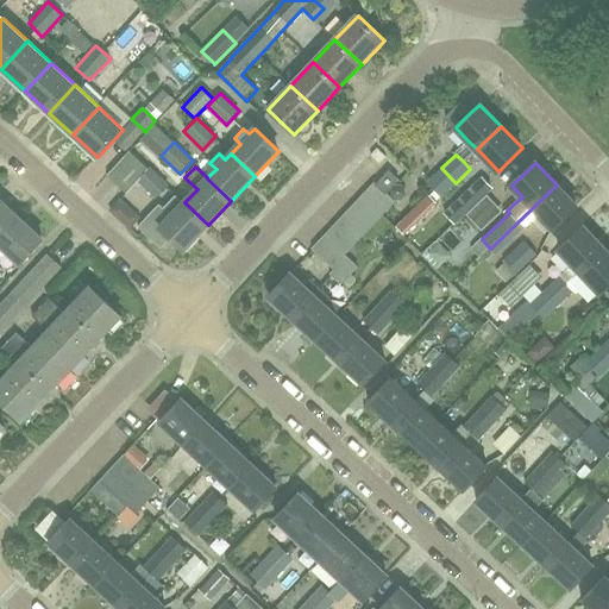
[(150,168),(137,180),(156,199),(169,186),(150,168)]
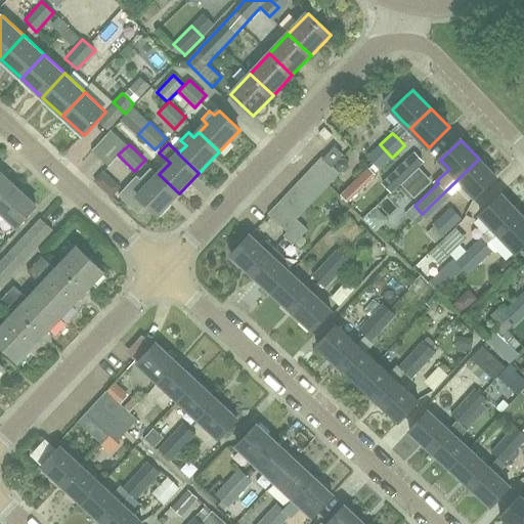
[(380,144),(366,157),(374,164),(379,170),(392,158),(380,144)]
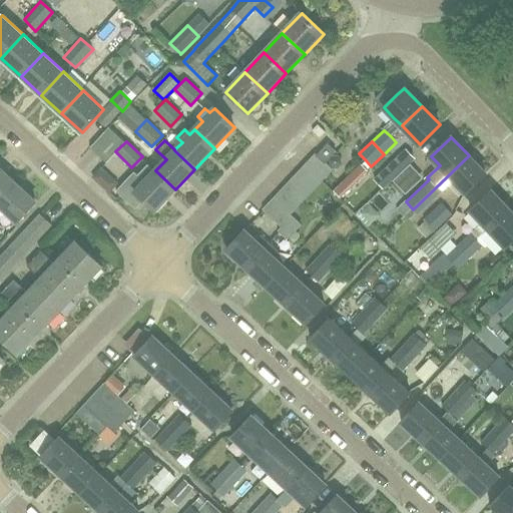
[(326,163),(326,162),(337,151),(329,144),(319,155),(318,155),(326,163)]
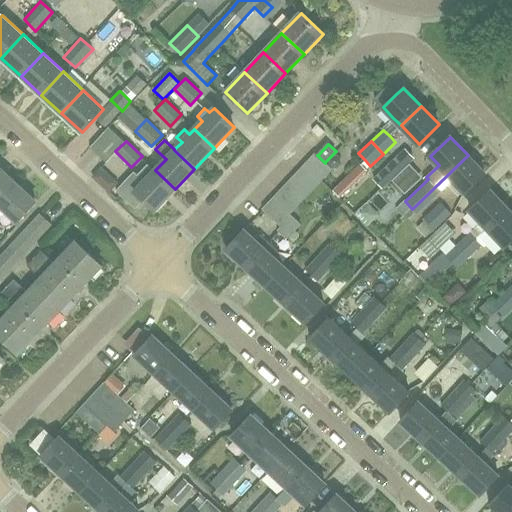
[(315,153),(307,161),(324,178),(333,169),(325,162),(325,163),(317,155),(318,155),(315,153)]
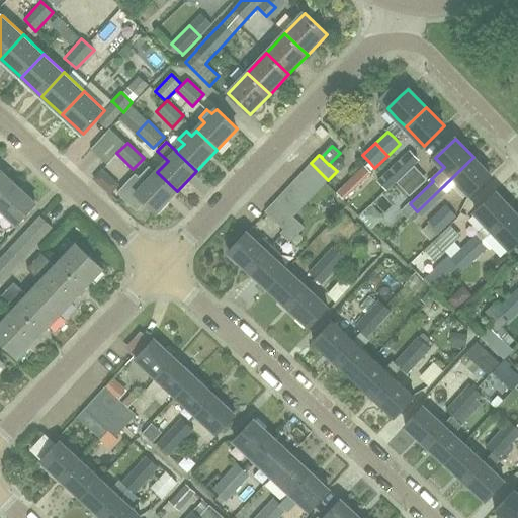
[(397,182),(414,166),(404,155),(386,172),(397,182)]
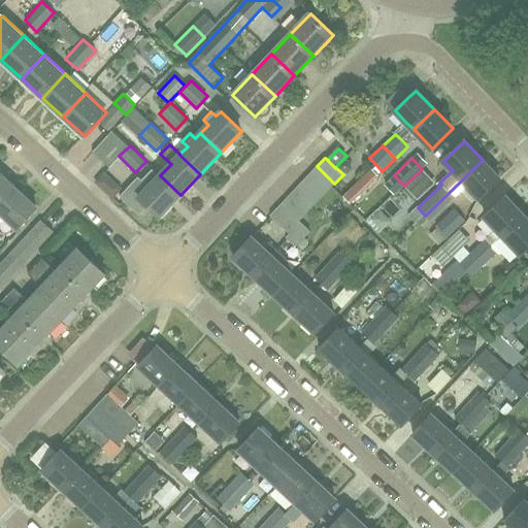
[(430,221),(467,186),(480,198),(500,178),(483,160),(425,216),(430,221)]
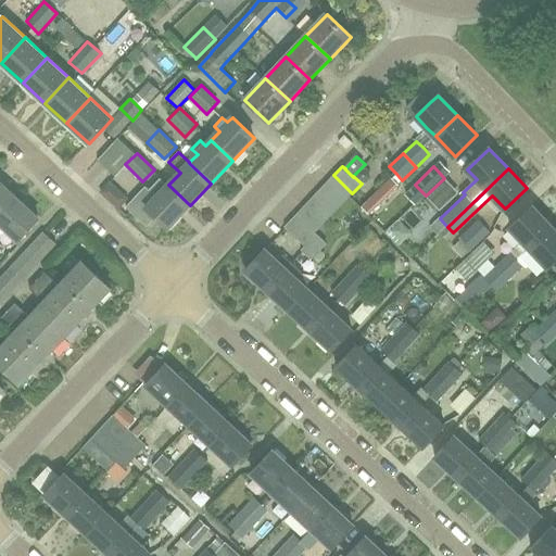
[(333,175),(325,185),(343,203),(350,196),(352,193),(333,175)]
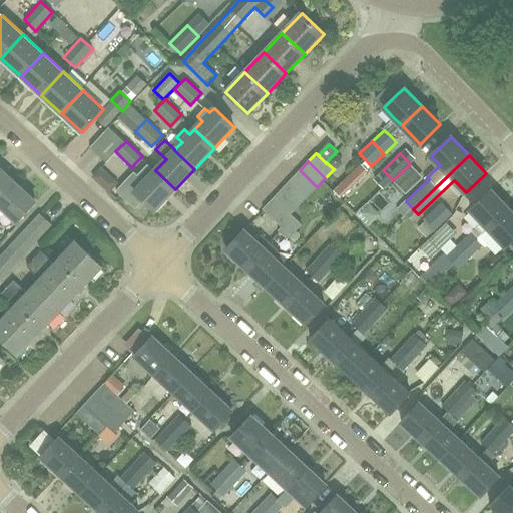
[(155,210),(175,189),(155,170),(155,171),(148,164),(138,175),(134,172),(116,191),(136,209),(144,200),(155,210)]
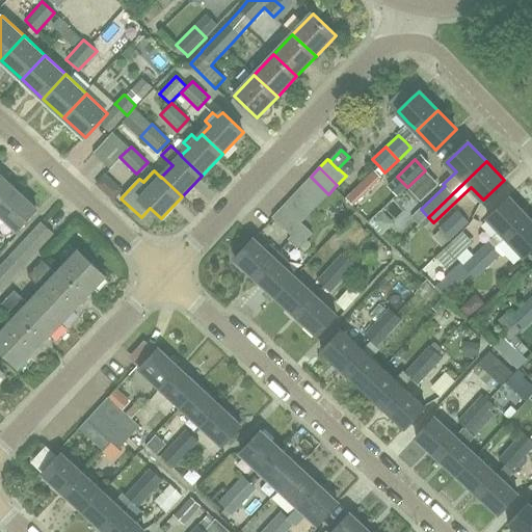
[(0,205),(16,188),(0,175),(0,205)]
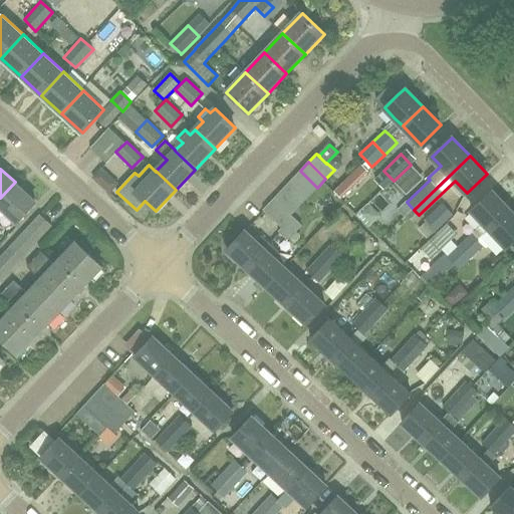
[(300,171),(291,179),(309,197),(317,188),(300,171)]
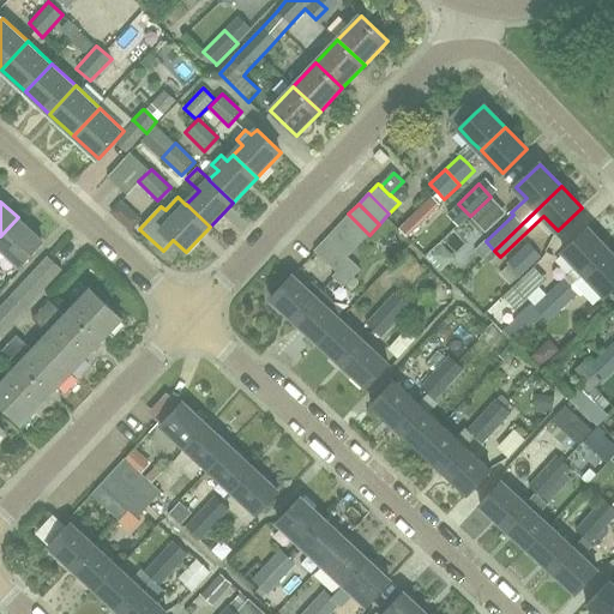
[(348,214),(338,224),(360,245),(369,235),(348,214)]
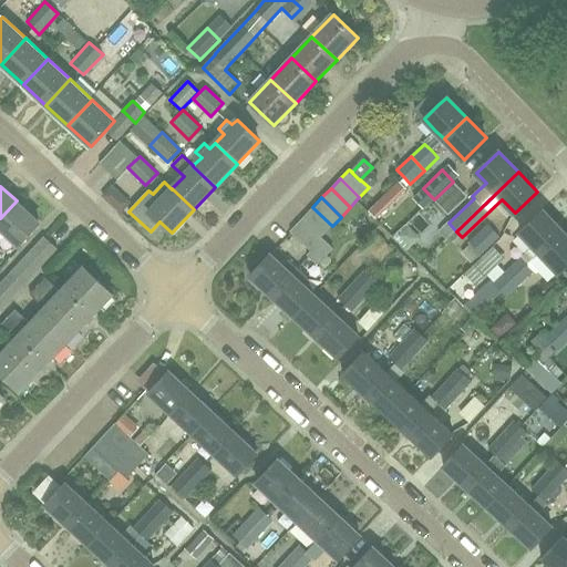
[(0,218),(0,227),(19,245),(40,223),(17,200),(0,218)]
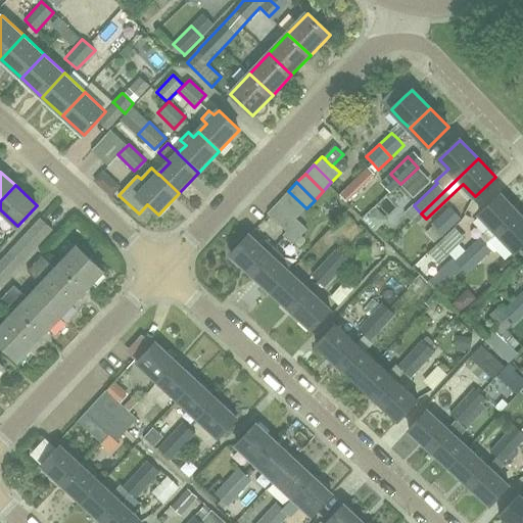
[(360,189),(353,198),(368,207),(374,198),(360,189)]
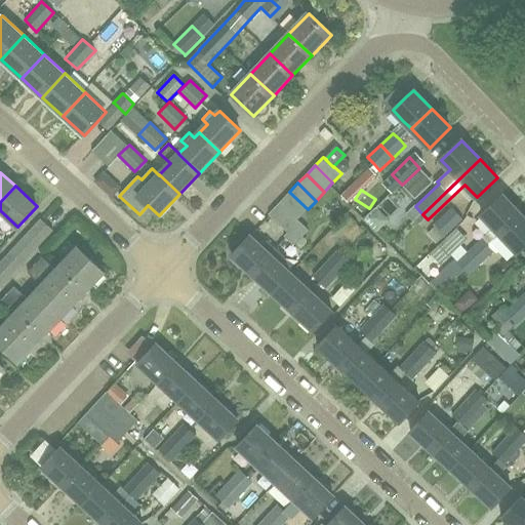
[(289,192),(280,201),(298,218),(308,209),(289,192)]
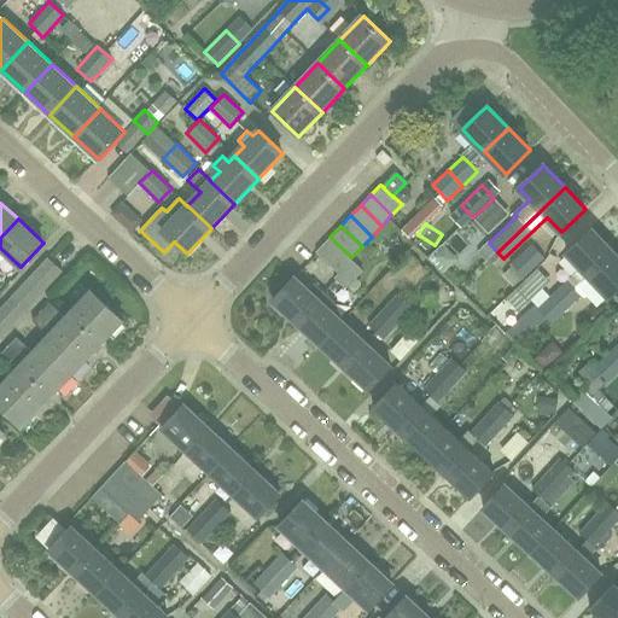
[(546,318),(614,252),(593,231),(567,254),(581,267),(567,280),(537,308),(538,309),(508,337),(516,344),(546,316),(546,318)]
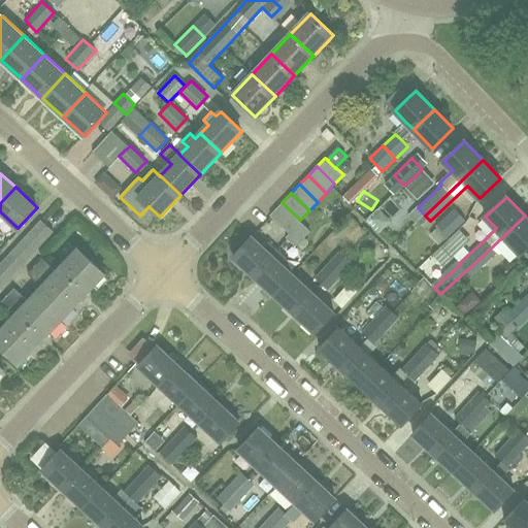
[(282,202),(270,215),(272,216),(290,232),(300,220),(282,202)]
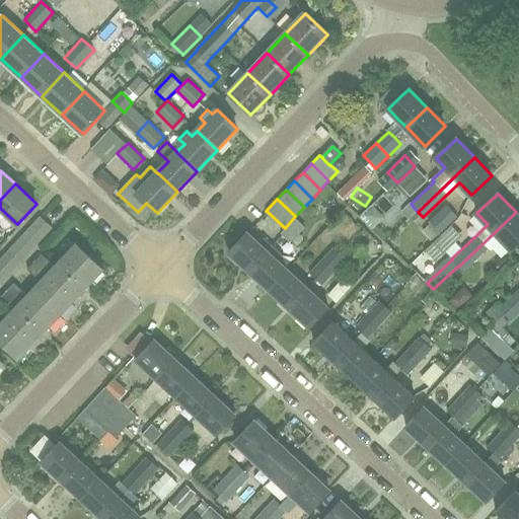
[(446,205),(429,221),(440,233),(458,217),(446,205)]
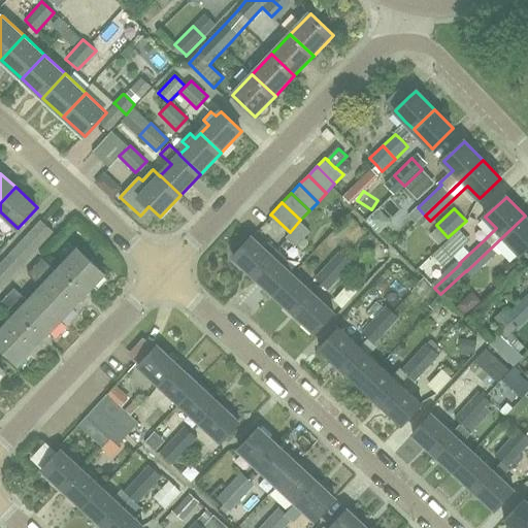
[(527,219),(525,216),(466,271),(472,276),(497,252),(500,255),(510,243),(522,255),(527,248),(527,219)]
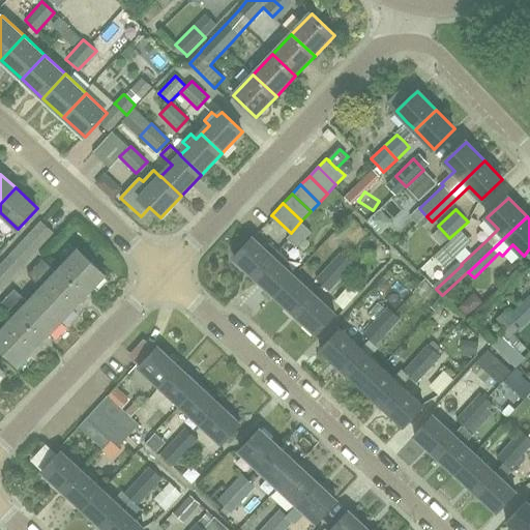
[(40,221),(31,230),(45,242),(54,232),(40,221)]
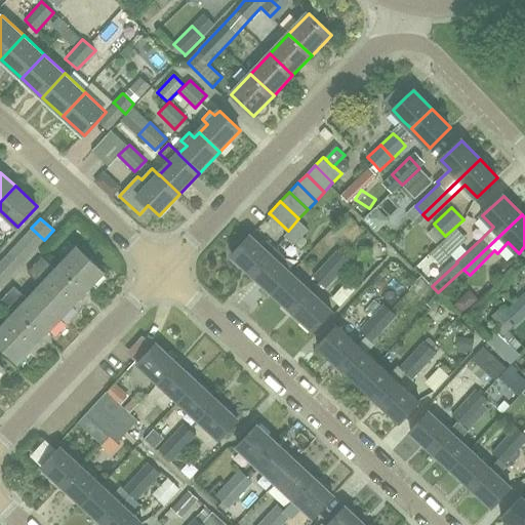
[(293,244),(308,228),(298,218),(288,231),(284,235),(293,244)]
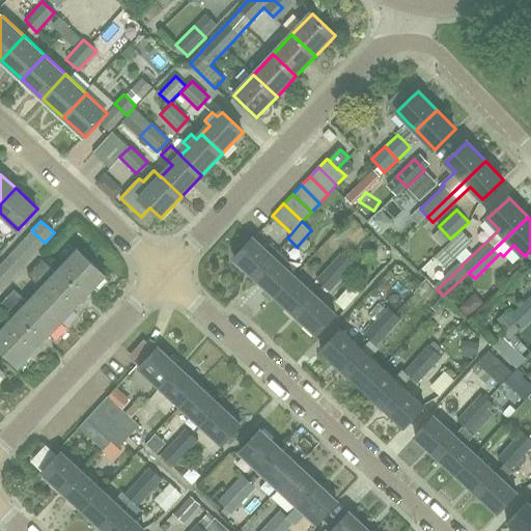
[(35,253),(45,243),(31,230),(22,241),(35,253)]
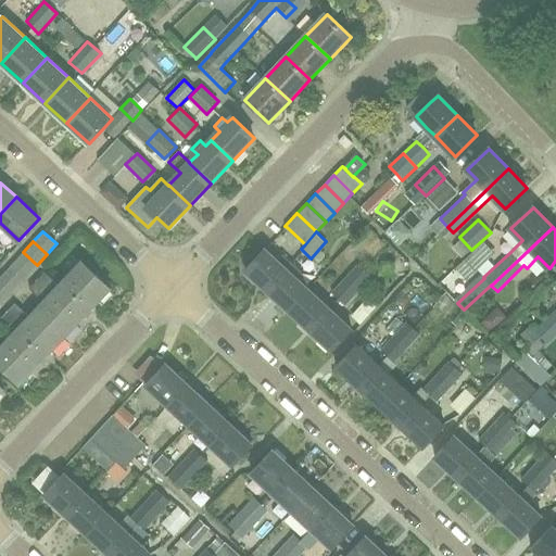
[(283,254),(278,261),(266,250),(245,272),(267,291),(293,264),(283,254)]
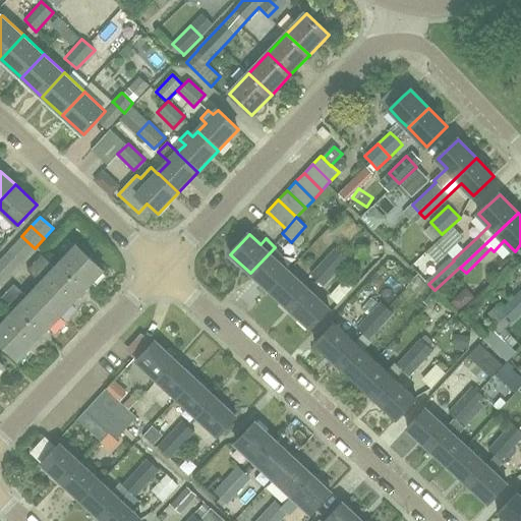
[(12,246),(25,258),(35,248),(21,236),(13,245),(12,246)]
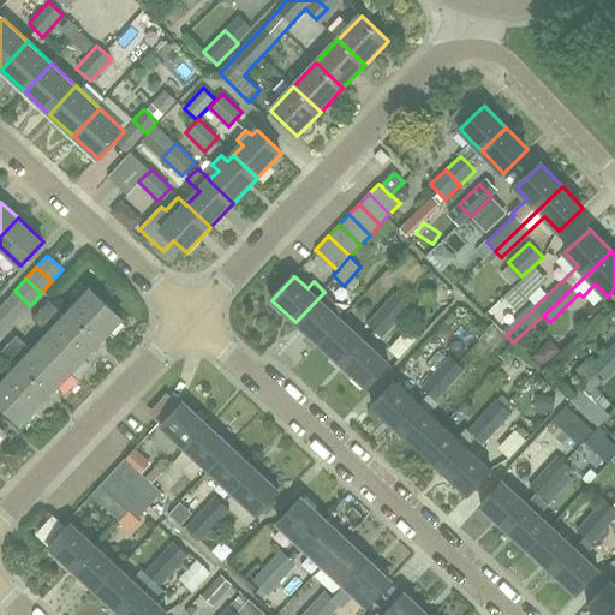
[(0,353),(16,369),(0,384),(0,402),(23,424),(123,320),(91,290),(66,316),(51,300),(33,318),(48,334),(33,350),(17,335),(0,353)]
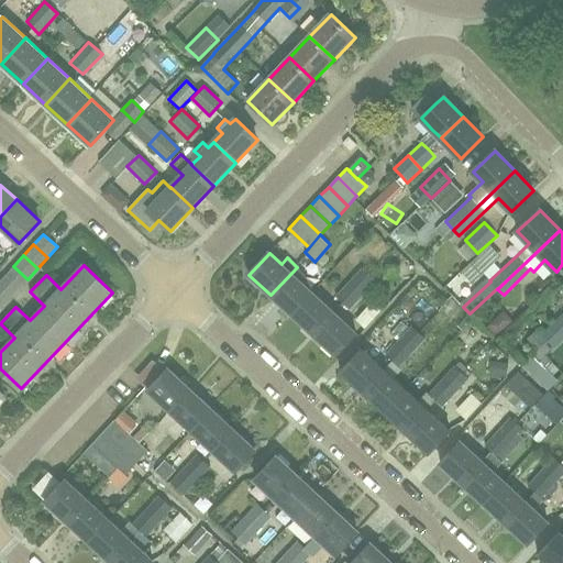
[(3,277),(18,289),(28,279),(13,266),(3,277)]
